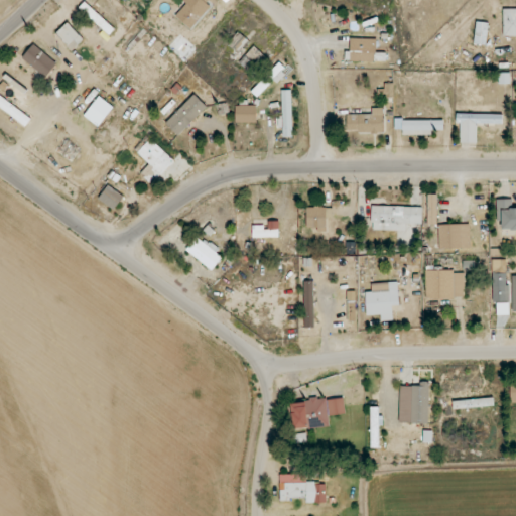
[(208,0),(182,0),(186,4),(175,16),(190,29),(213,4),(208,0)]
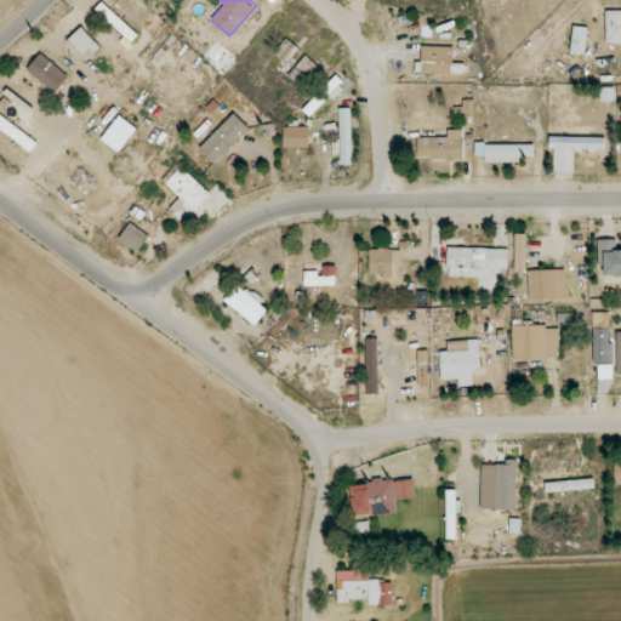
[(96,10),(131,41),(137,34),(102,3),(96,10)]
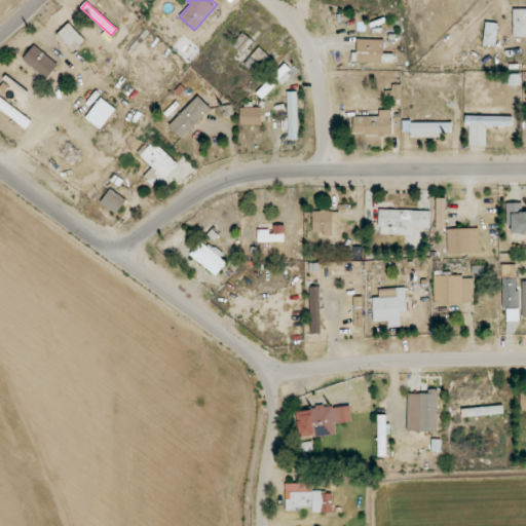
[(525,8),(513,9),(514,36),(525,36),(525,8)]
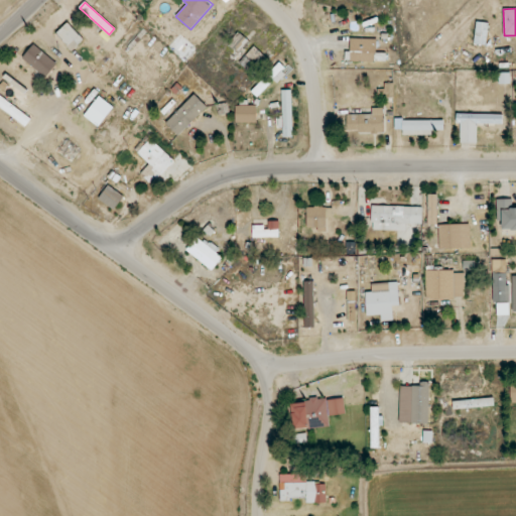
[(489,23),(477,21),(474,43),(487,45),(489,23)]
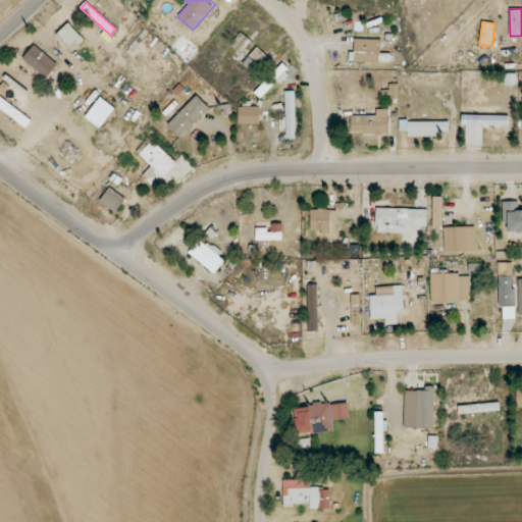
[(72,51),(85,41),(68,23),(57,34),(72,51)]
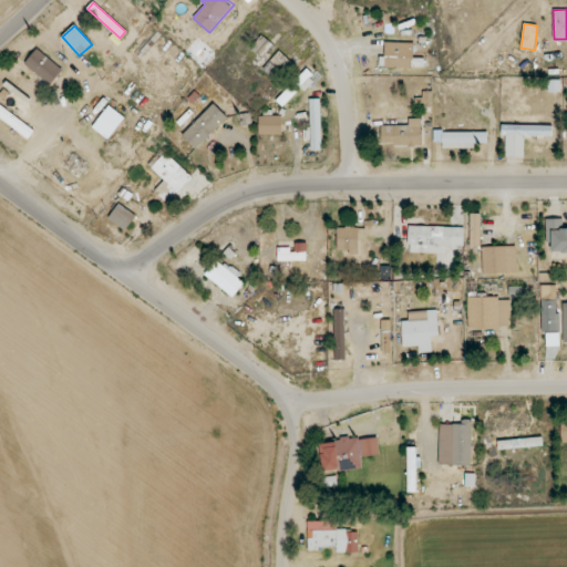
[(250,47),(258,55),(271,45),(265,37),(250,47)]
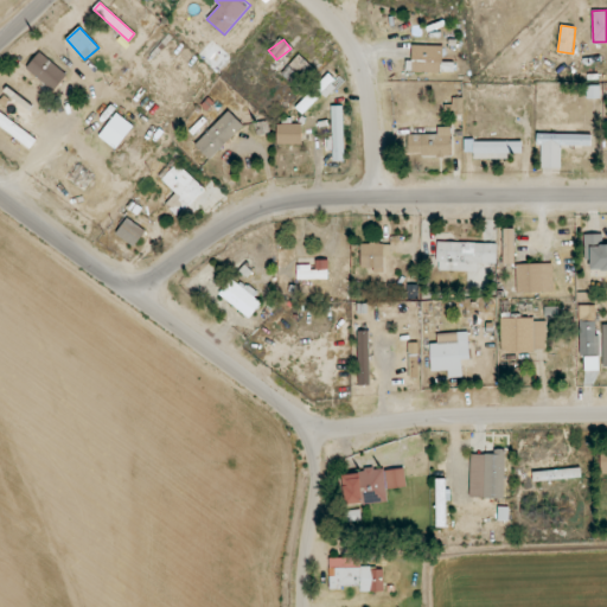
[(442,74),(442,46),(413,45),(411,72),(442,74)]
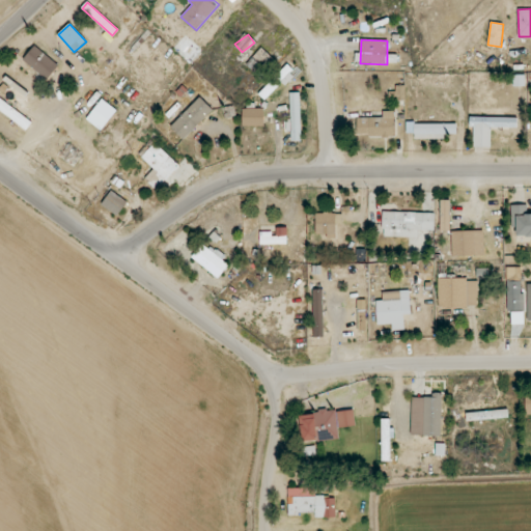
[(59,66),(35,46),(23,59),(47,80),(59,66)]
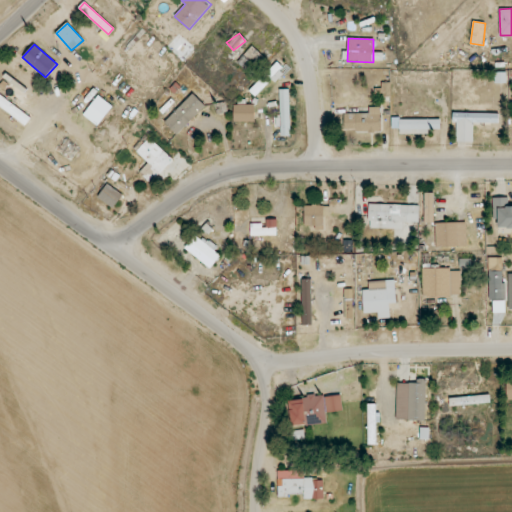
[(237,62),(251,75),(266,59),(252,46),(237,62)]
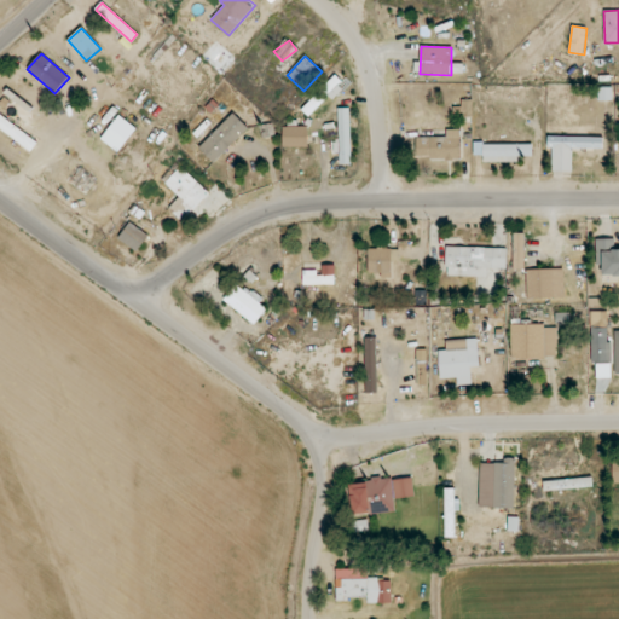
[(330,96),(333,99),(346,86),(336,76),(301,109),(308,116),(330,96)]
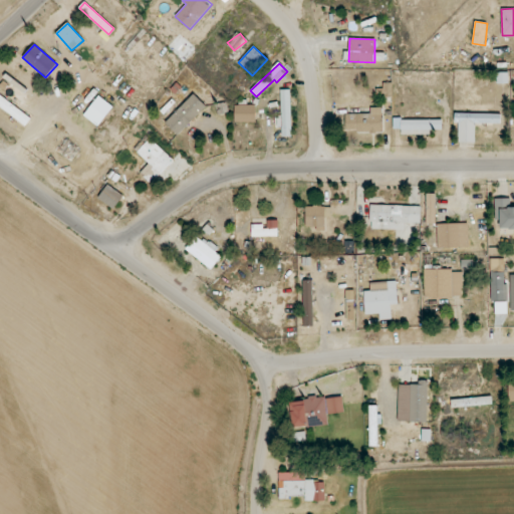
[(393,83),(380,83),(380,96),(393,96),(393,83)]
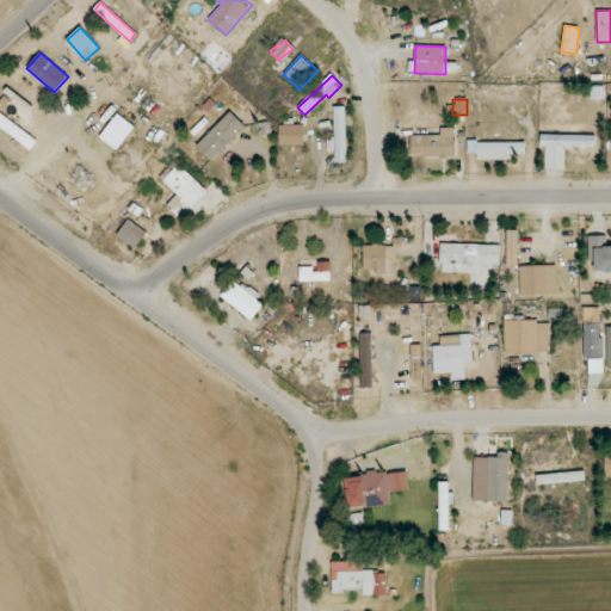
[(333,107),(334,141),(329,141),(329,152),(335,152),(335,162),(346,161),(345,107),(333,107)]
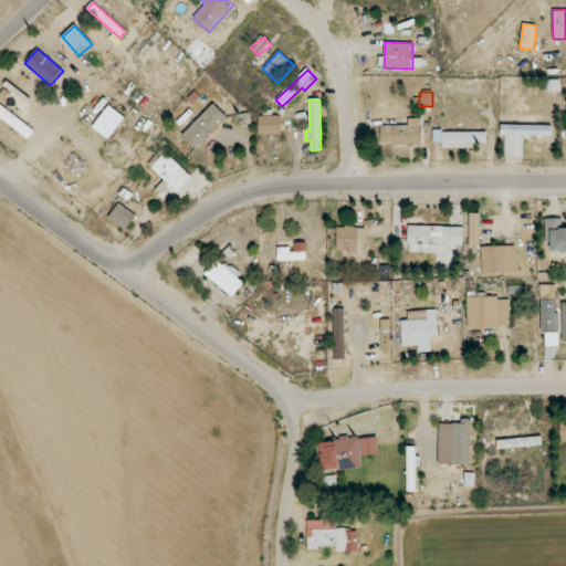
[(181,136),(196,149),(227,116),(212,103),(181,136)]
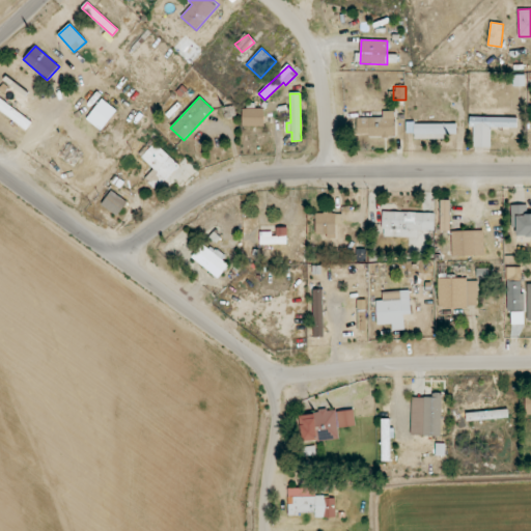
[(0,110),(27,130),(32,121),(0,99),(0,110)]
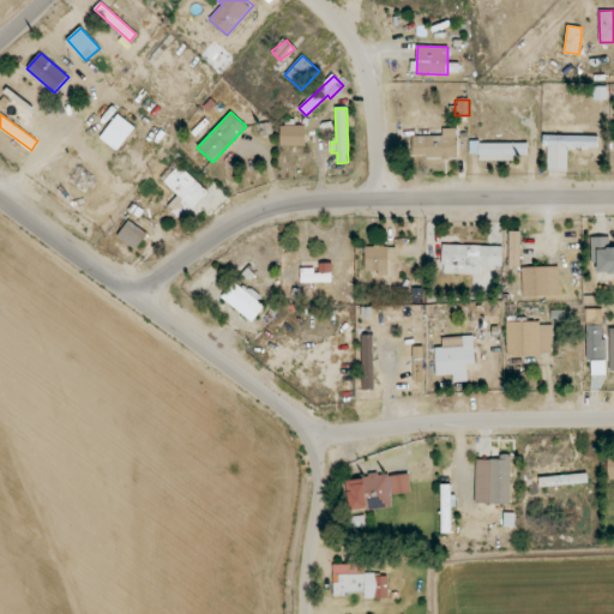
[(116,151),(136,127),(118,114),(100,138),(116,151)]
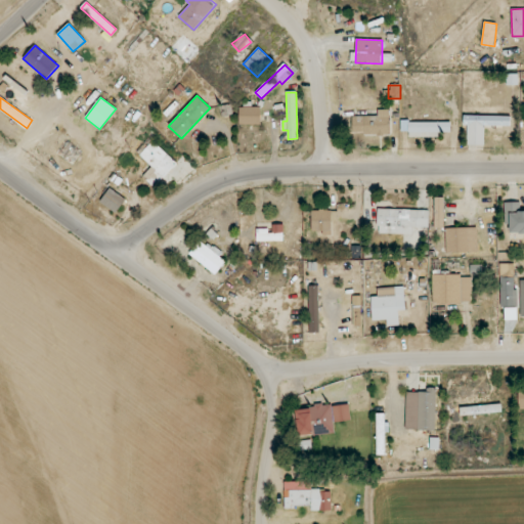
[(260,125),(260,106),(239,106),(239,125),(260,125)]
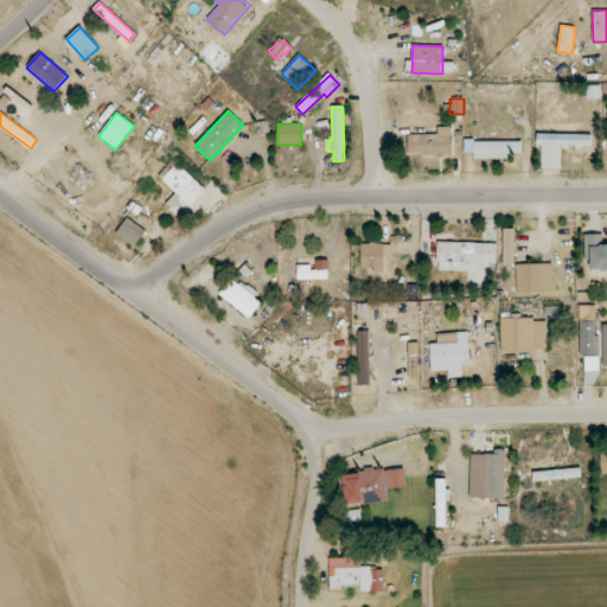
[(452,155),(453,127),(438,127),(438,134),(408,134),(408,155),(452,155)]
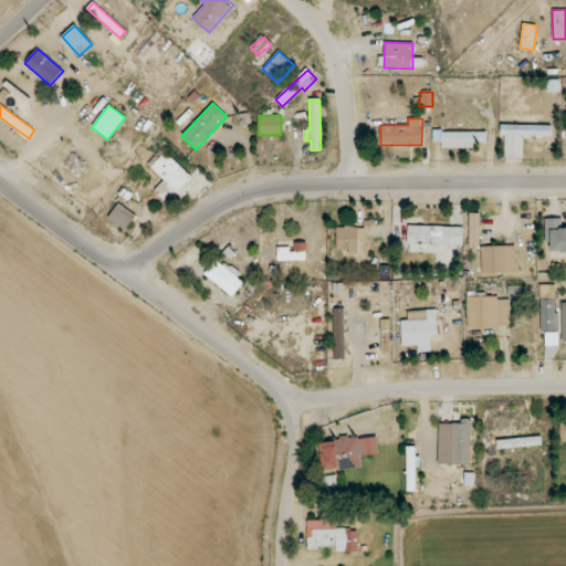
[(552,126),(501,125),(500,135),(505,135),(504,157),(523,157),(524,136),(552,136),(552,126)]
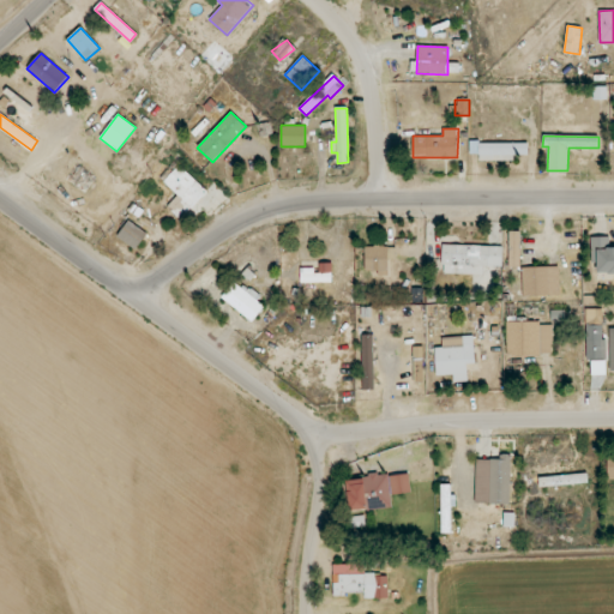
[(479,161),(515,161),(515,156),(528,156),(528,144),(479,144),(479,161)]
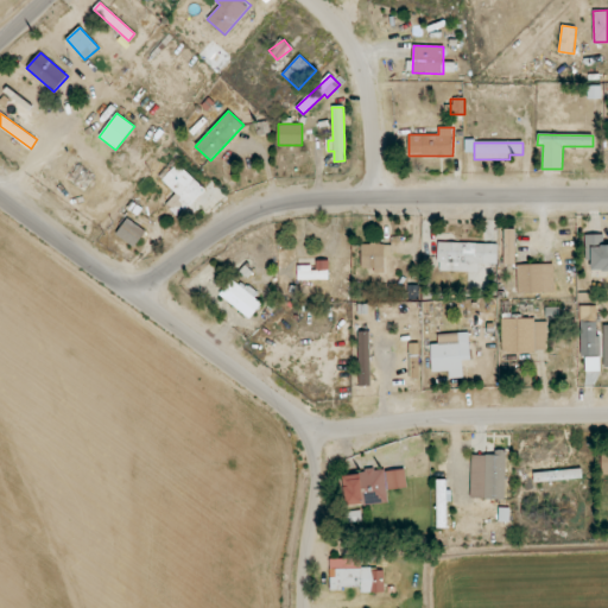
[(165,204),(177,217),(204,191),(178,163),(162,179),(176,195),(165,204)]
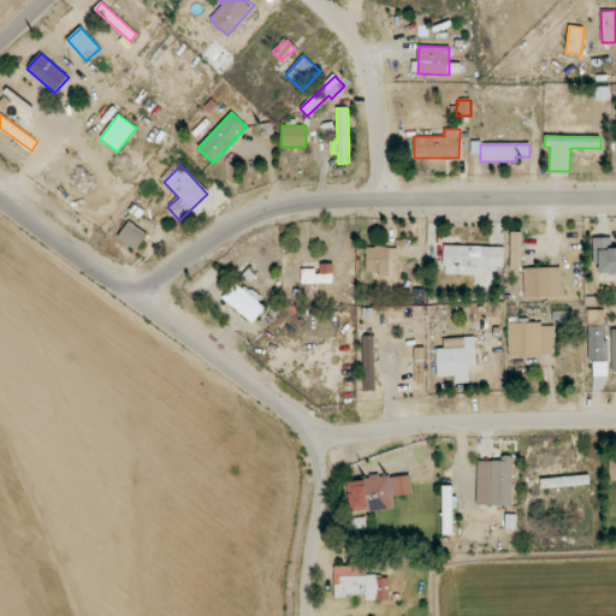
[(148,235),(129,221),(117,238),(136,252),(148,235)]
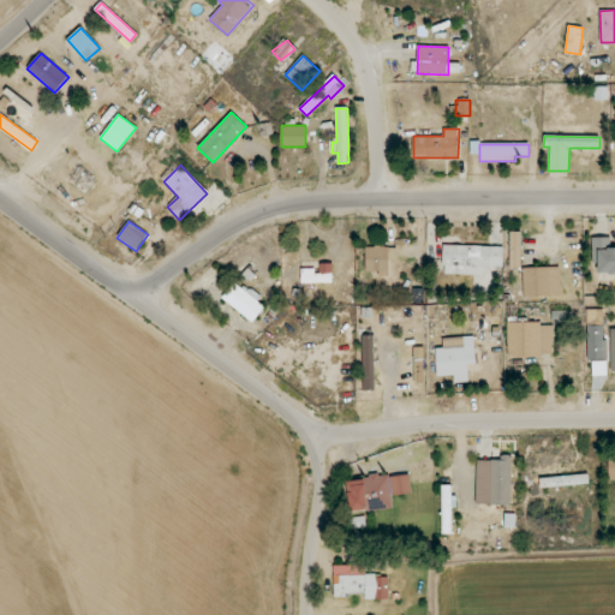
[(509,268),(520,269),(521,232),(511,232),(509,268)]
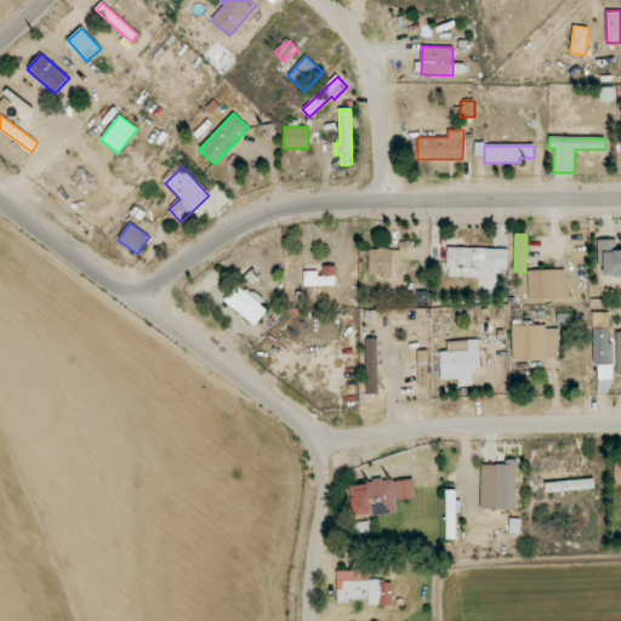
[(598,267),(603,267),(603,277),(620,275),(620,249),(615,250),(615,240),(598,240),(598,267)]
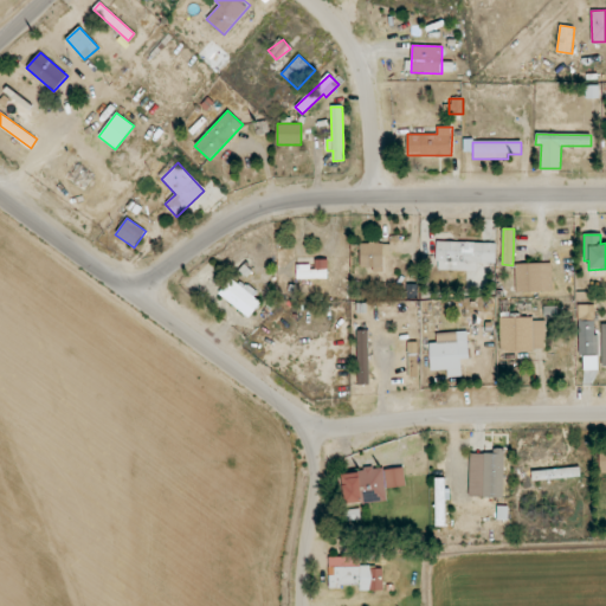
[(496,243),(437,242),(437,270),(477,271),(478,263),(496,264),(496,243)]
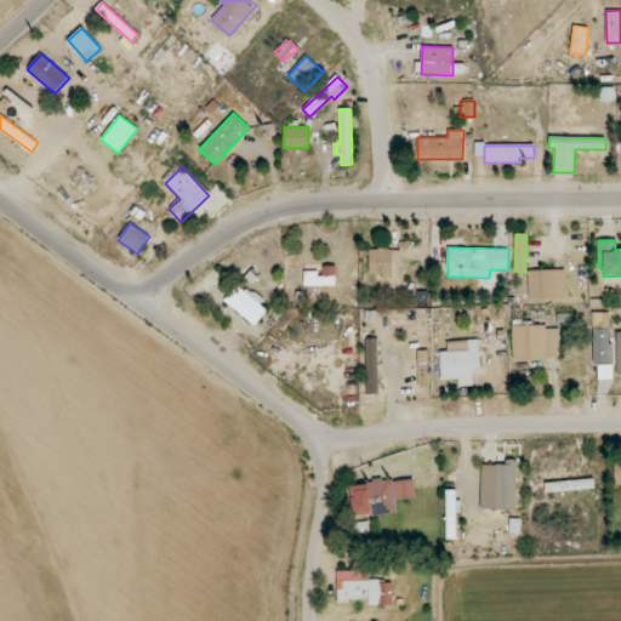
[(369,273),(383,274),(383,279),(393,279),(393,263),(400,263),(400,250),(369,250),(369,273)]
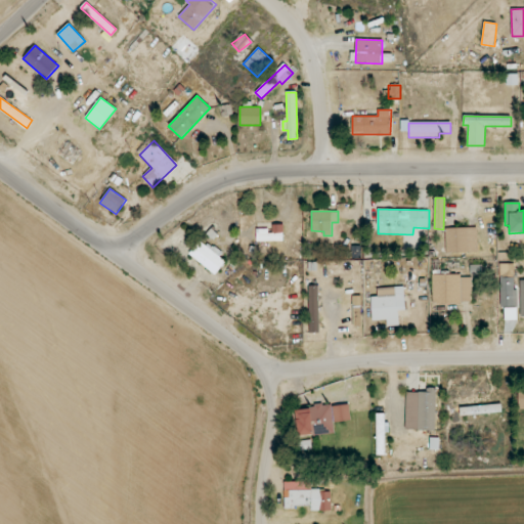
[(284,225),(270,225),(270,229),(257,228),(257,242),(282,242),(284,225)]
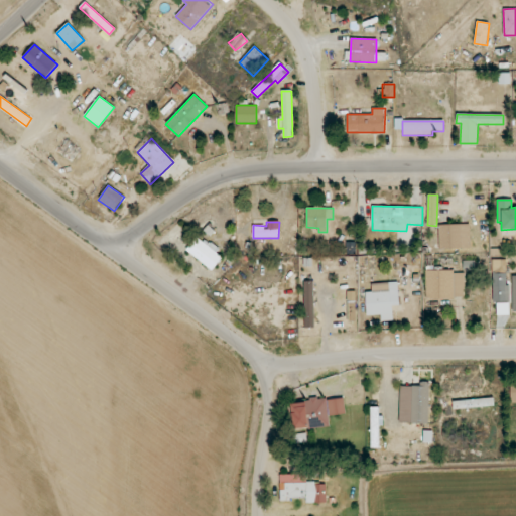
[(471,249),(470,224),(438,225),(439,250),(471,249)]
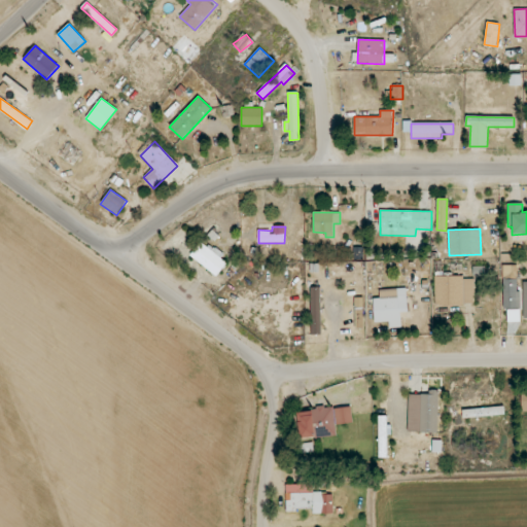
[(202,240),(190,255),(216,276),(229,260),(202,240)]
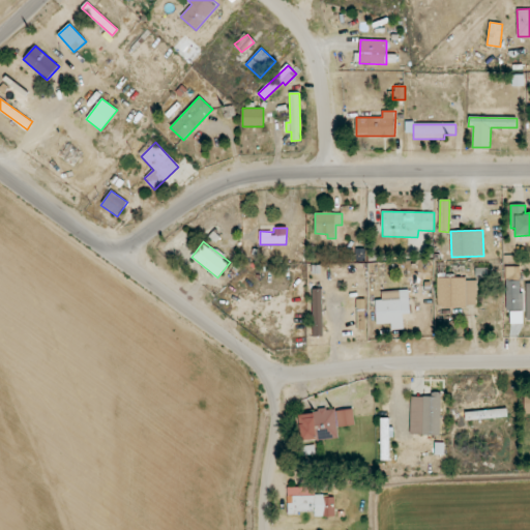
[(356,261),(365,261),(365,249),(358,249),(358,253),(356,253),(356,261)]
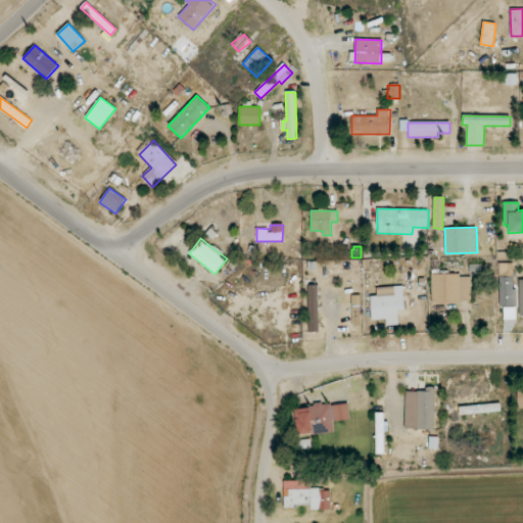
[(515,305),(515,276),(514,276),(513,263),(498,264),(500,306),(515,305)]
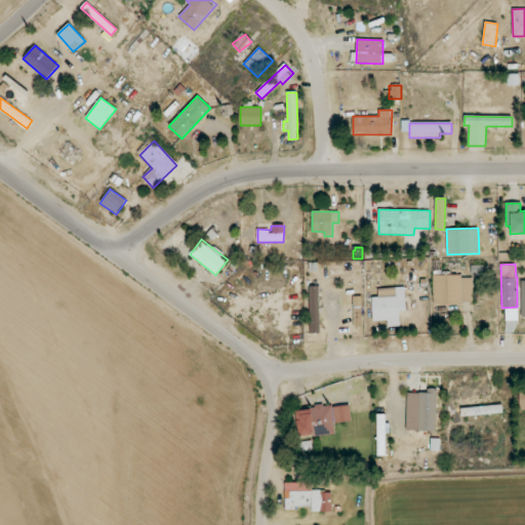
[(473,275),(433,276),(434,305),(473,304),(473,275)]
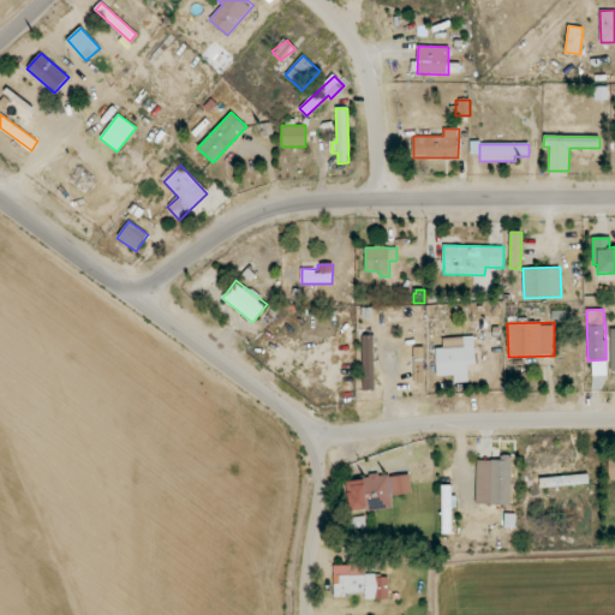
[(364,390),(375,390),(374,335),(362,335),(364,390)]
